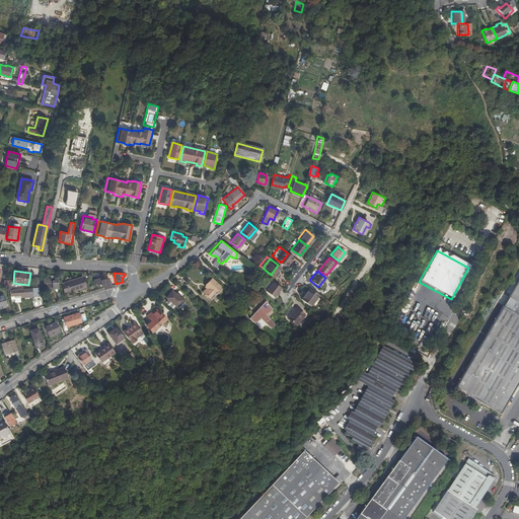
[(62,283),(65,293),(85,286),(82,277),(62,283)]
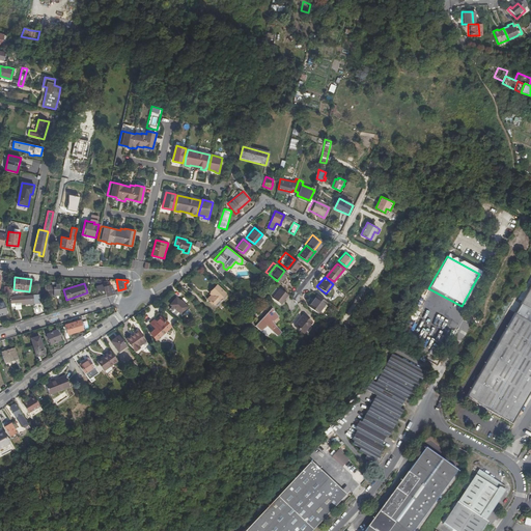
[(105,289),(107,296),(114,292),(111,284),(104,286),(103,283),(95,285),(98,291),(105,289)]
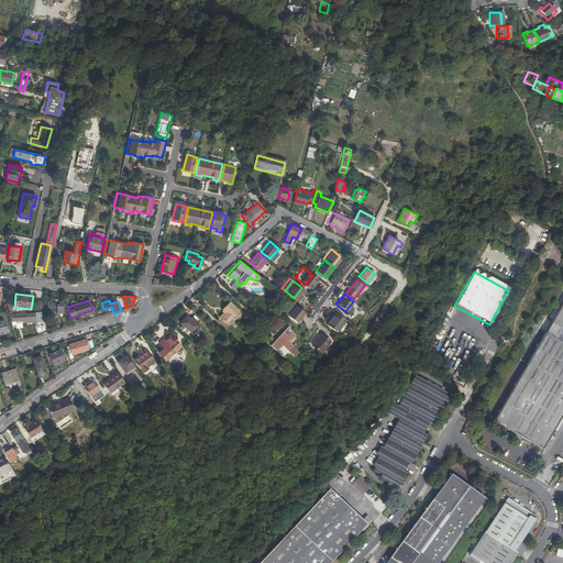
[(232,318),(240,310),(229,300),(222,308),(227,312),(221,318),(227,323),(231,322),(233,321),(232,318)]
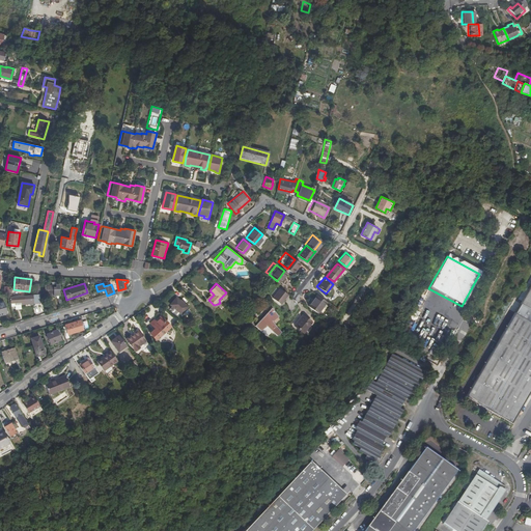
[(56,295),(60,295),(59,291),(60,285),(55,285),(55,287),(50,287),(50,284),(46,284),(45,294),(54,295),(56,295)]
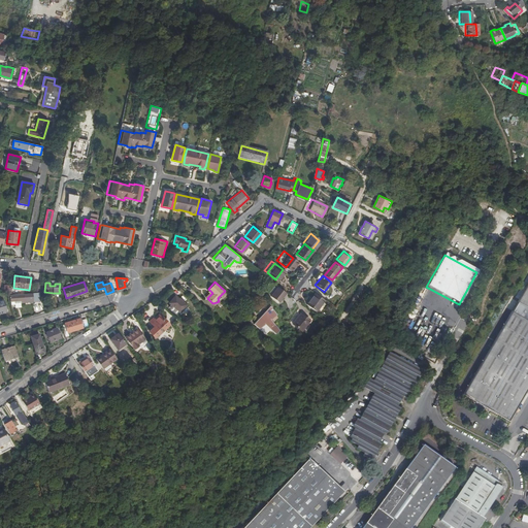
[(279,300),(286,293),(276,286),(270,293),(279,300)]
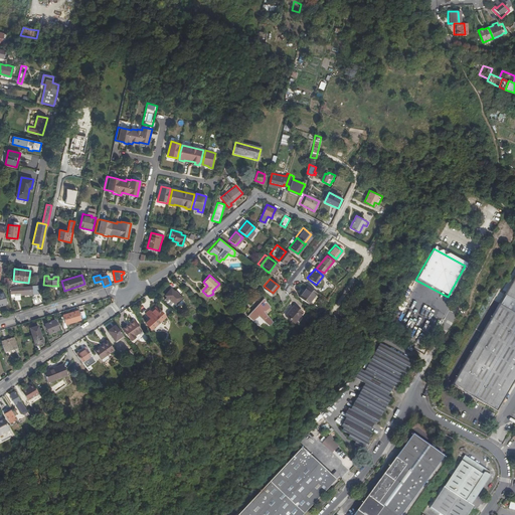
[(315,292),(306,285),(298,295),(307,303),(315,292)]
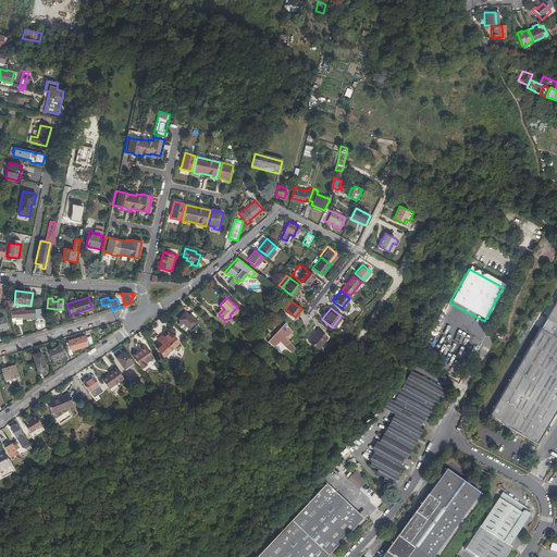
[(10,317),(11,318),(17,318),(19,319),(23,319),(22,317),(26,317),(26,310),(11,311),(10,317)]
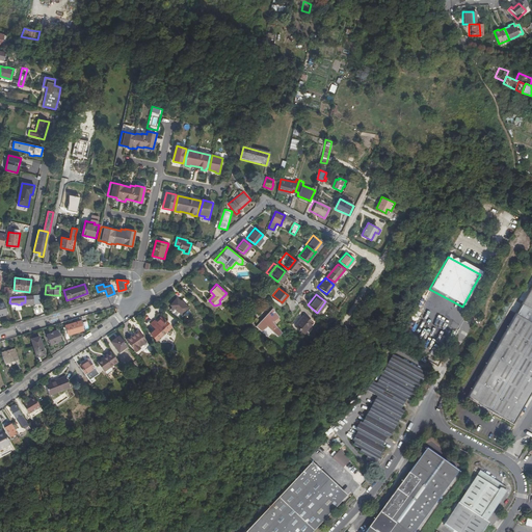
[(175,308),(182,313),(187,307),(177,297),(171,304),(173,306),(170,309),(173,310),(175,308)]
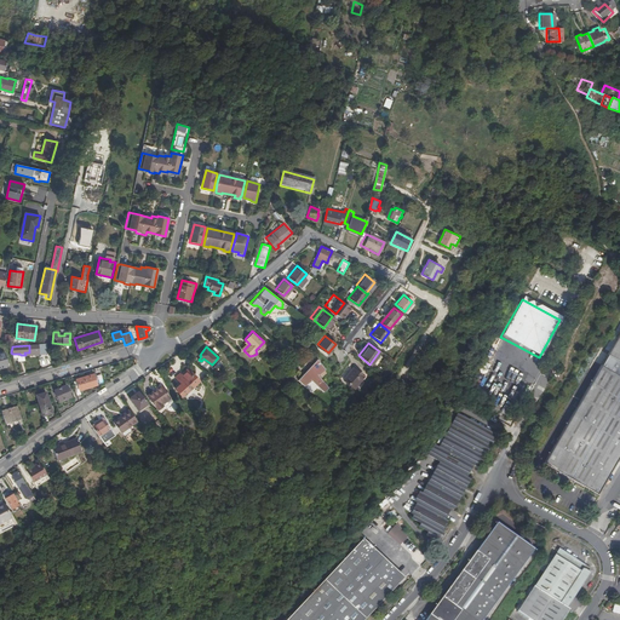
[(316,357),(297,379),(304,385),(311,379),(323,391),(328,386),(319,373),(325,368),(316,357)]
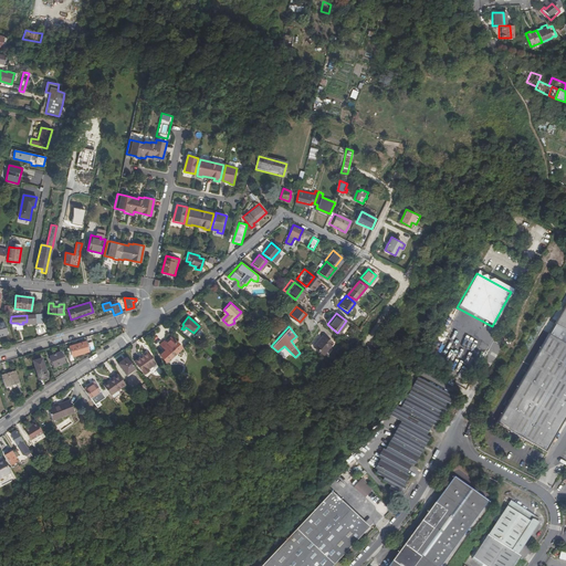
[(332,341),(323,334),(314,345),(323,353),(332,341)]
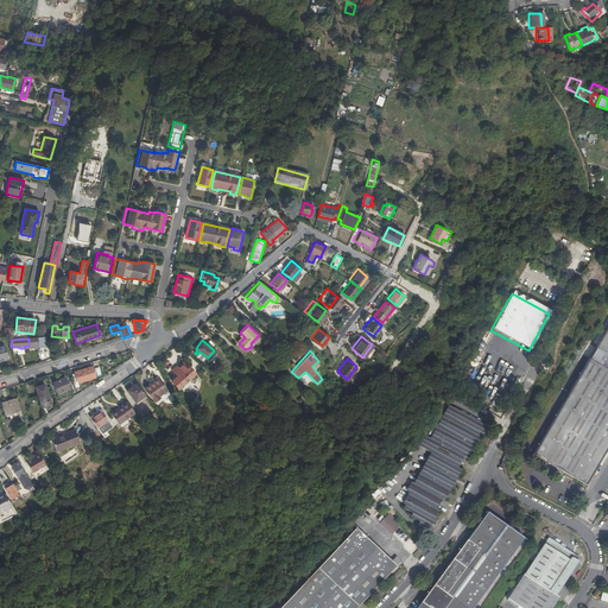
[(184,361),(177,368),(178,369),(176,372),(178,374),(177,375),(172,381),(178,387),(194,373),(184,361)]
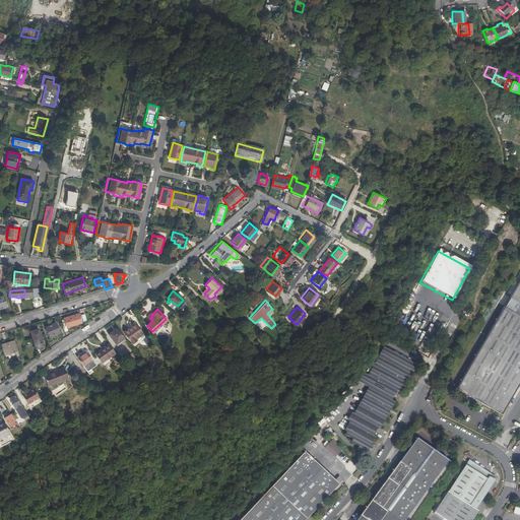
[(519,389),(519,315),(508,309),(460,390),(505,416),(519,389)]
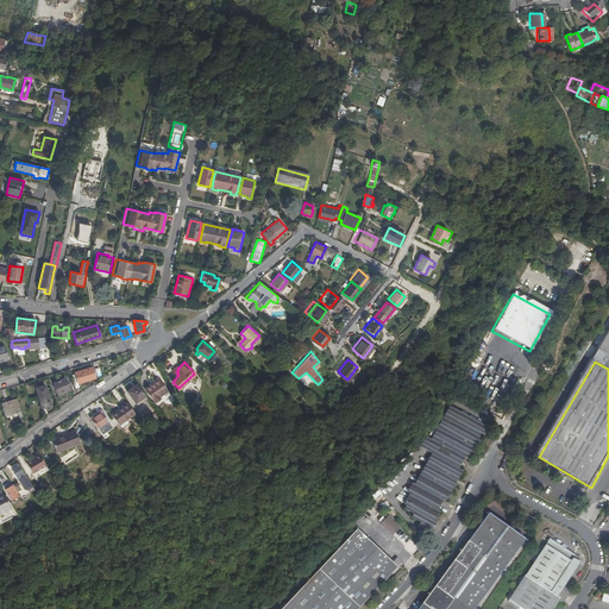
[(70,374),(75,389),(79,388),(77,384),(94,378),(90,368),(70,374)]
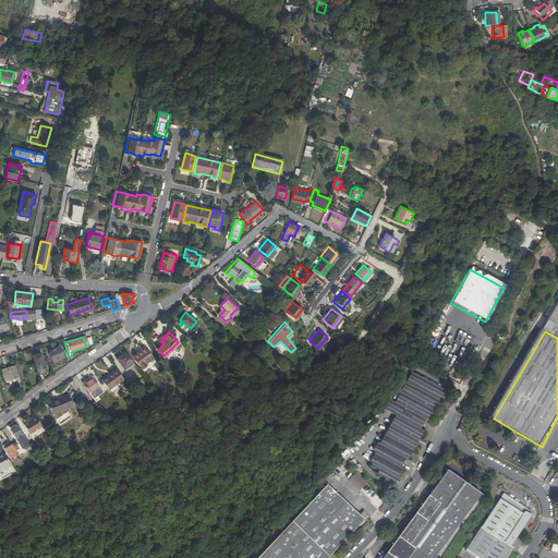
[(48,351),(52,361),(62,355),(59,347),(48,351)]
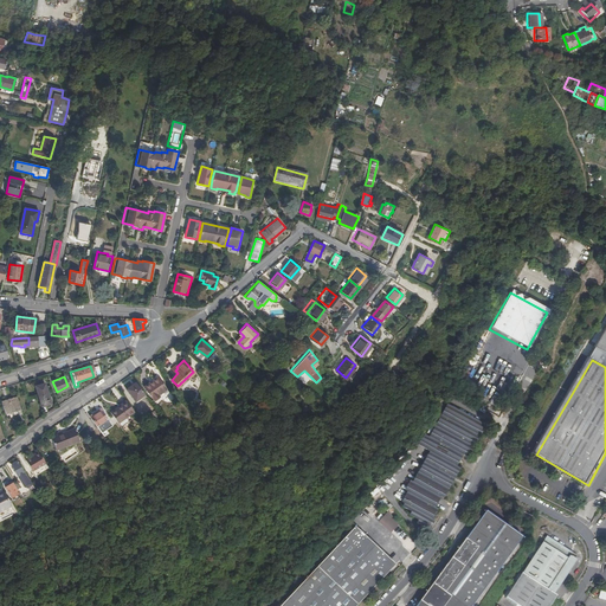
[(169,391),(160,380),(147,389),(158,404),(162,400),(160,398),(169,391)]
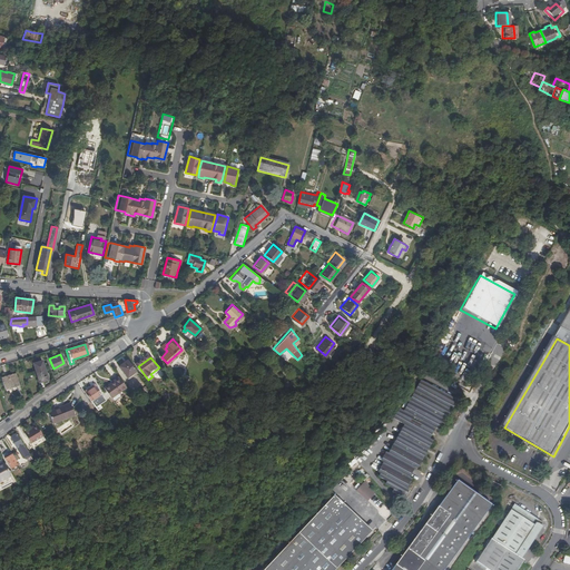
[(136,371),(128,359),(118,365),(127,377),(136,371)]
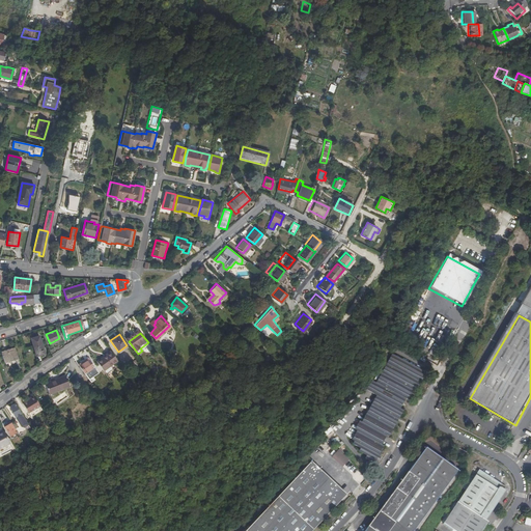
[(31,338),(36,356),(45,354),(39,335),(31,338)]
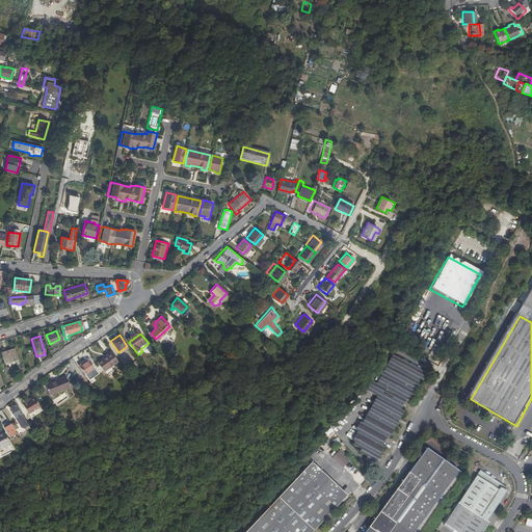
[(0,353),(3,364),(19,360),(16,348),(0,353)]
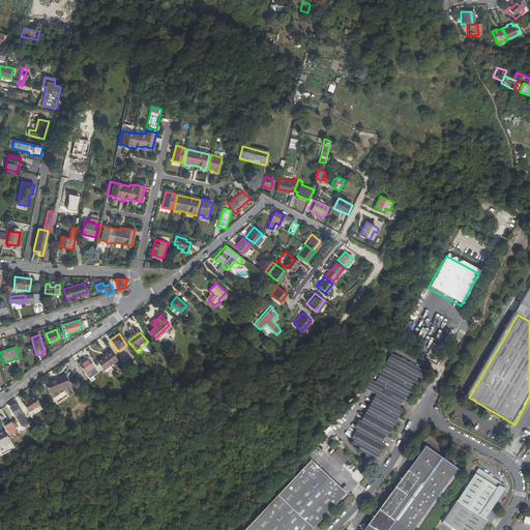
[(118,360),(111,351),(96,361),(104,371),(118,360)]
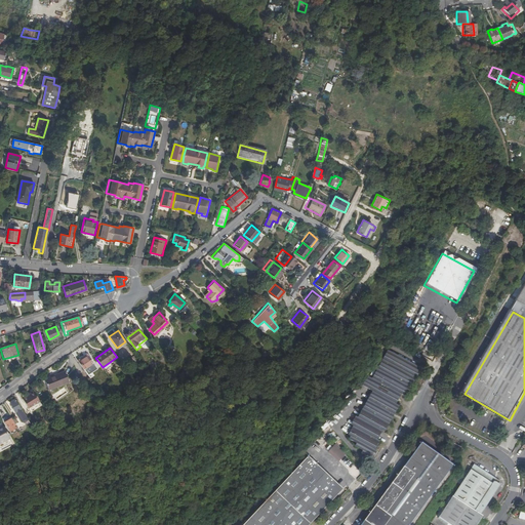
[(381,362),(414,379),(418,370),(387,353),(381,362)]
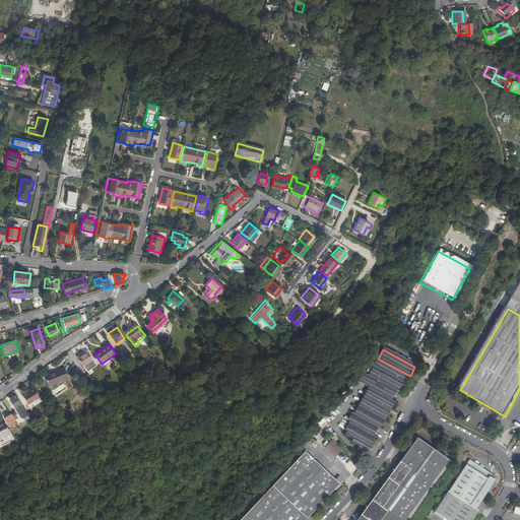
[(86,350),(76,356),(82,365),(87,362),(91,359),(86,350)]
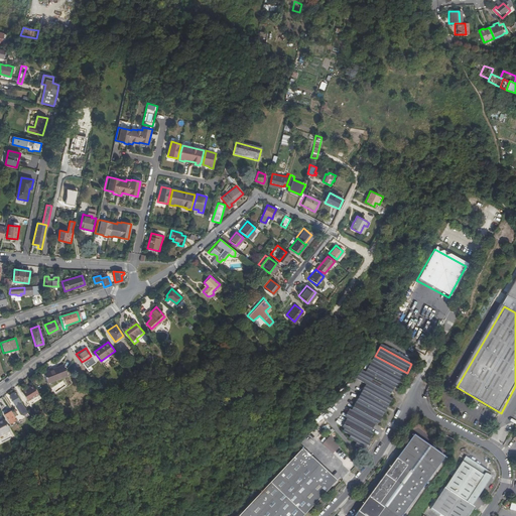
[(397,391),(407,373),(375,356),(365,374),(361,372),(356,379),(389,397),(394,389),(397,391)]
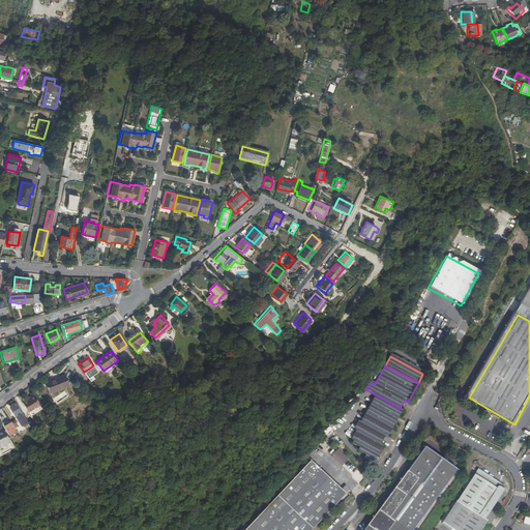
[(49,392),(69,384),(65,374),(45,381),(49,392)]
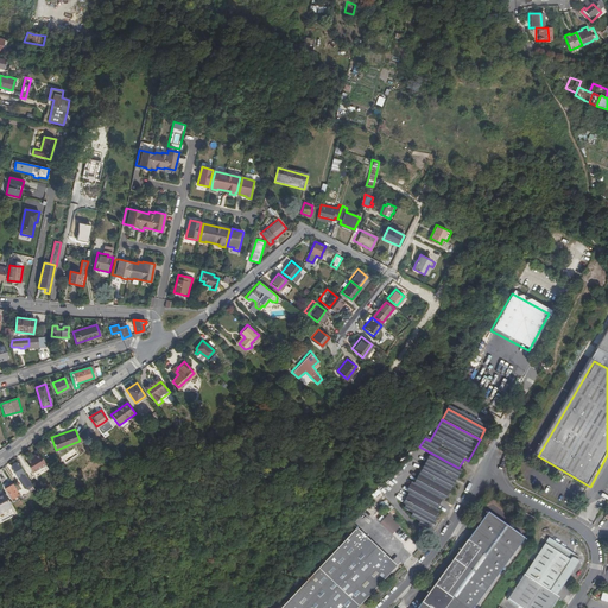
[(458,470),(458,468),(419,447),(419,448),(431,455),(404,504),(406,506),(405,508),(413,513),(411,517),(420,521),(418,525),(428,530),(460,472),(458,470)]
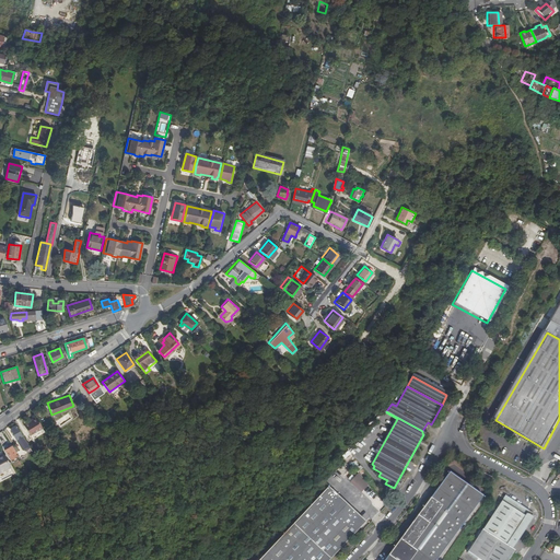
[(44,432),(35,417),(30,420),(31,421),(27,423),(23,427),(31,440),(44,432)]
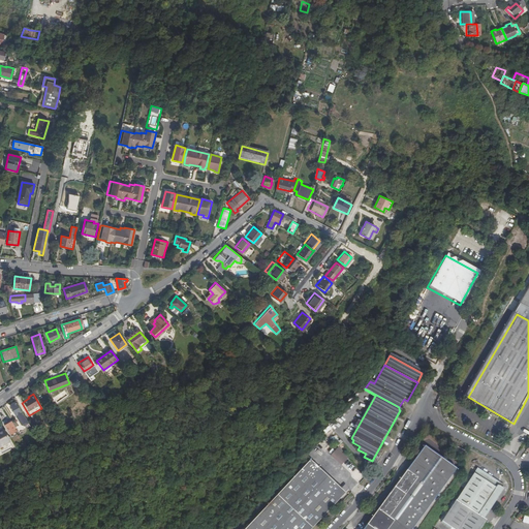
[(14,401),(9,404),(21,424),(24,424),(25,427),(29,425),(14,401)]
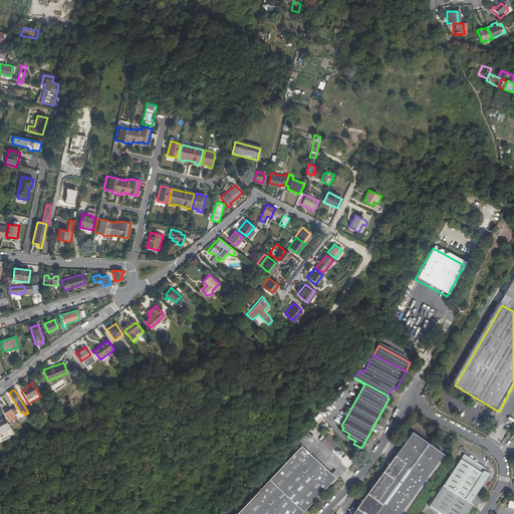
[(15,417),(10,408),(4,412),(9,421),(15,417)]
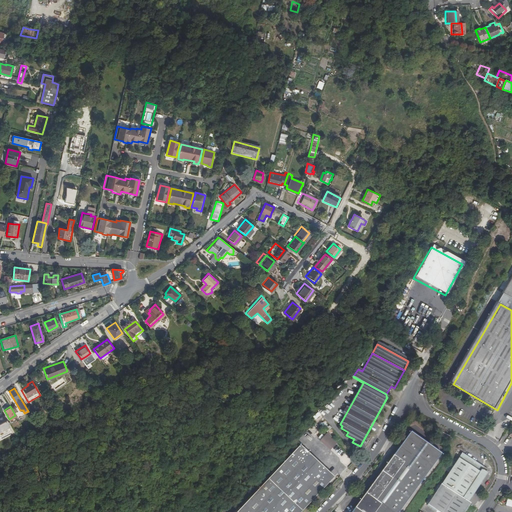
[(0,435),(2,438),(12,431),(3,417),(0,418),(0,435)]
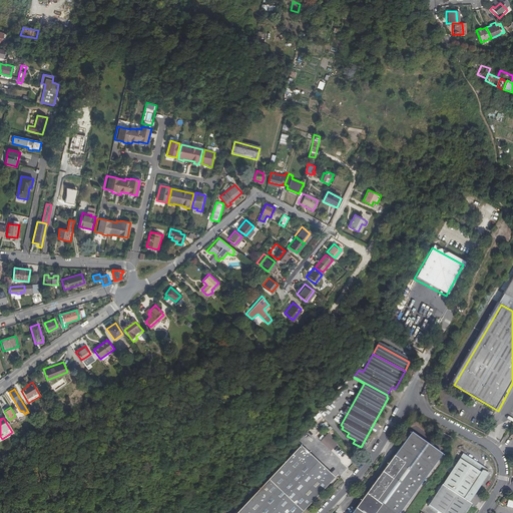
[(398,512),(441,454),(412,431),(354,510),(351,512),(398,512)]
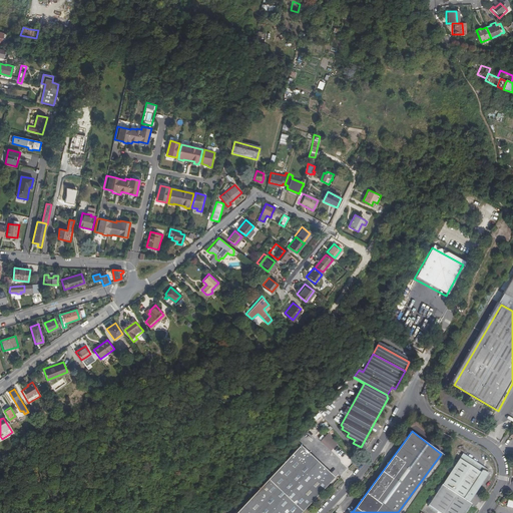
[(441,432),(439,435),(449,441),(450,440),(452,437),(442,431),(441,432)]
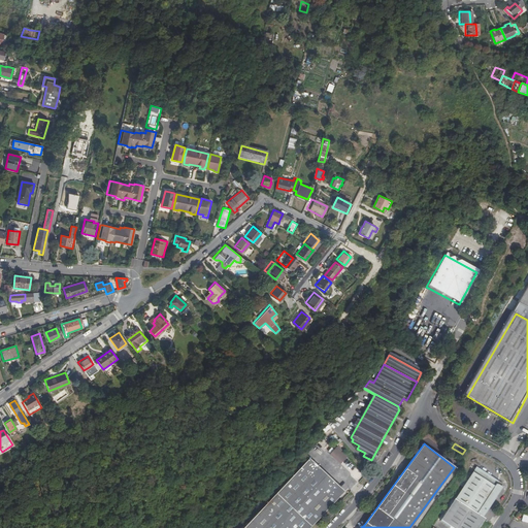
[(339,465),(347,459),(336,448),(333,452),(330,450),(327,453),(329,455),(339,465)]
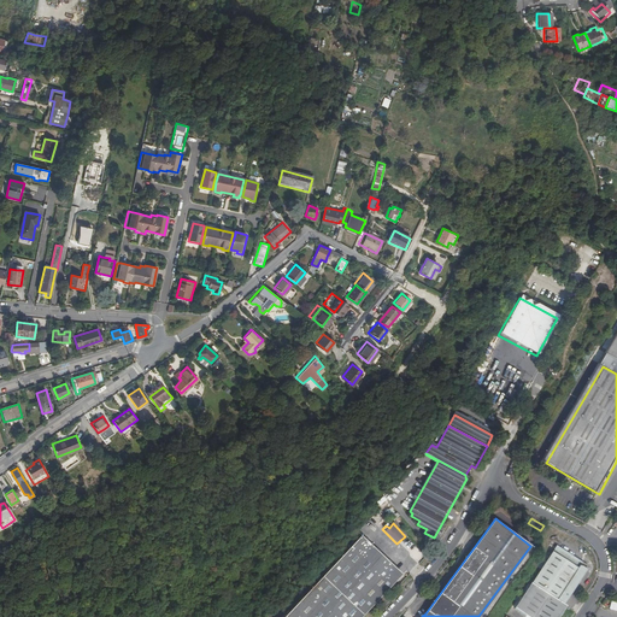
[(362,540),(360,539),(286,616),(360,616),(400,576),(369,546),(362,540)]
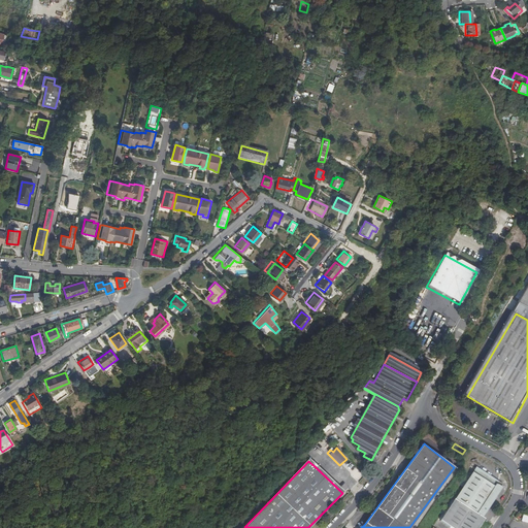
[(458,501),(483,518),(502,488),(501,488),(502,485),(477,467),(456,499),(458,501)]
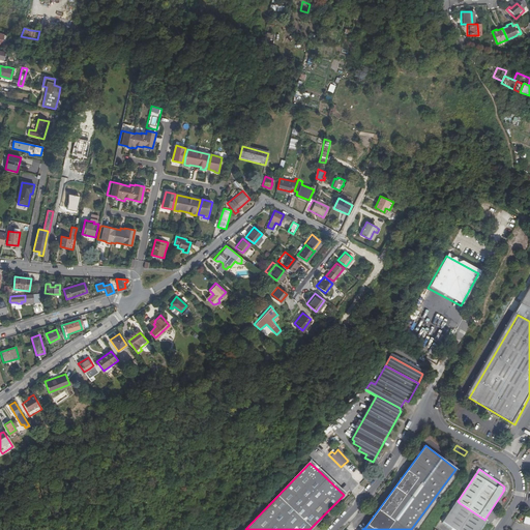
[(460,503),(458,501),(457,501),(451,509),(443,523),(453,529),(480,529),(487,521),(484,520),(460,503)]
